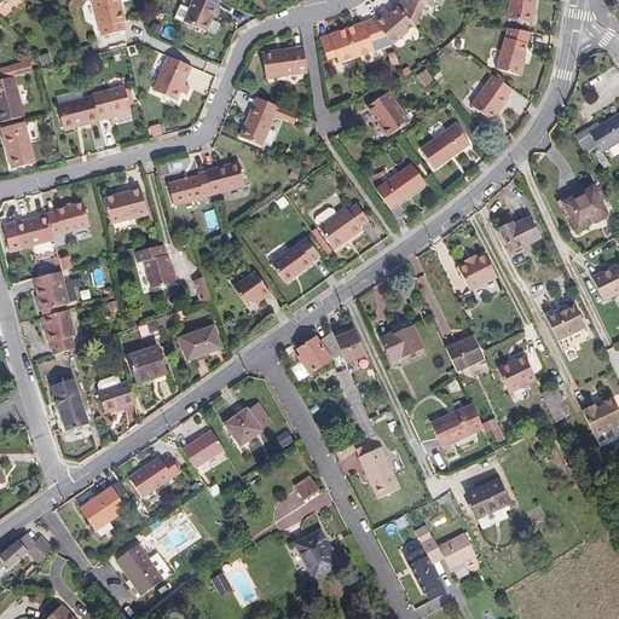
[(121,5),(120,0),(93,0),(102,36),(126,30),(123,22),(126,22),(121,5)]
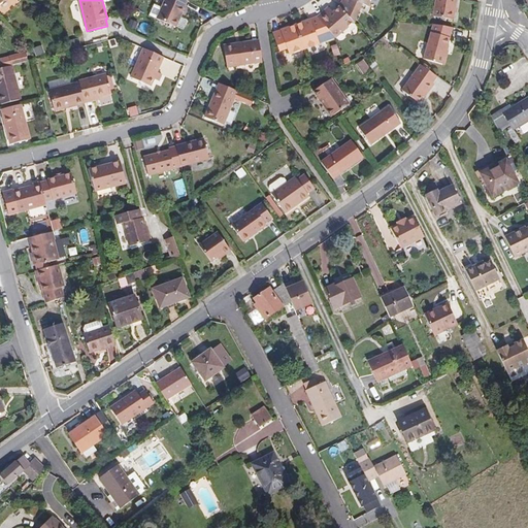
[(157,19),(175,27),(188,0),(165,0),(162,8),(157,19)]
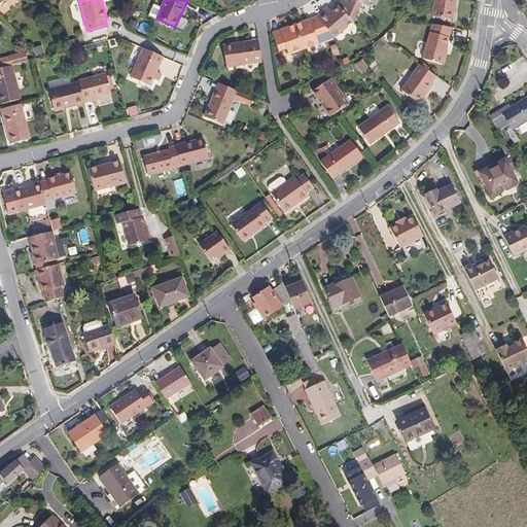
[(342,0),(340,6),(353,21),(355,22),(361,4),(372,8),(375,0),(342,0)]
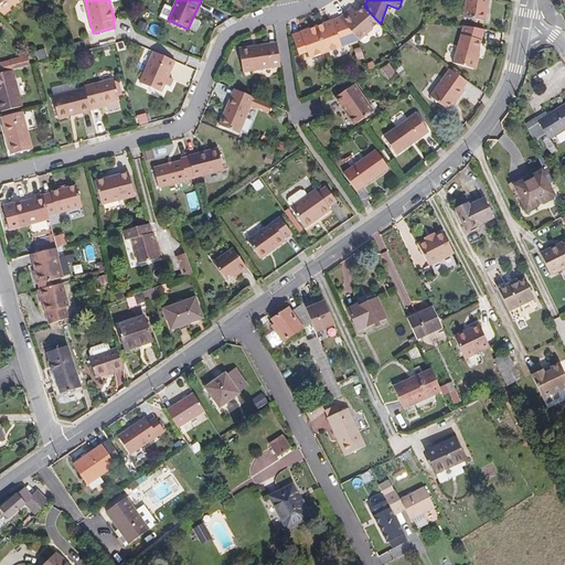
[(467,0),(464,18),(486,21),(488,0),(467,0)]
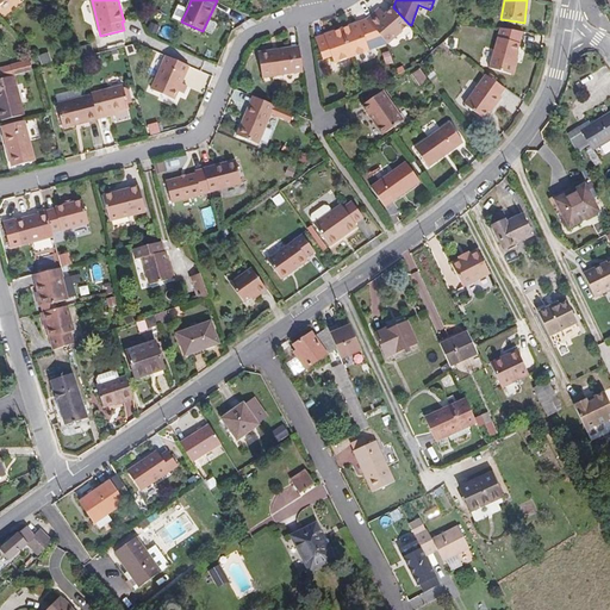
[(179,6),(173,18),(181,22),(187,10),(179,6)]
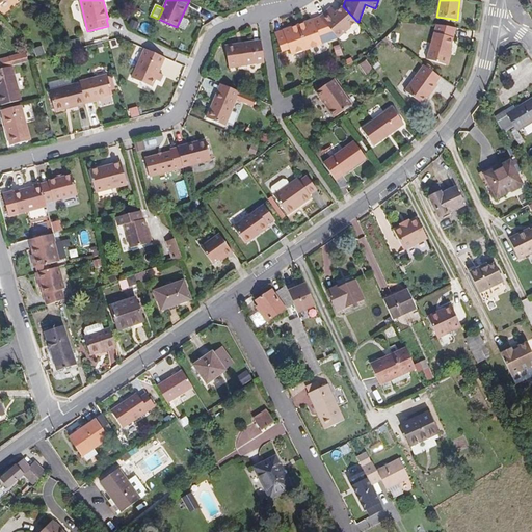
[(331,6),(325,14),(344,35),(356,21),(343,6),(337,10),(331,6)]
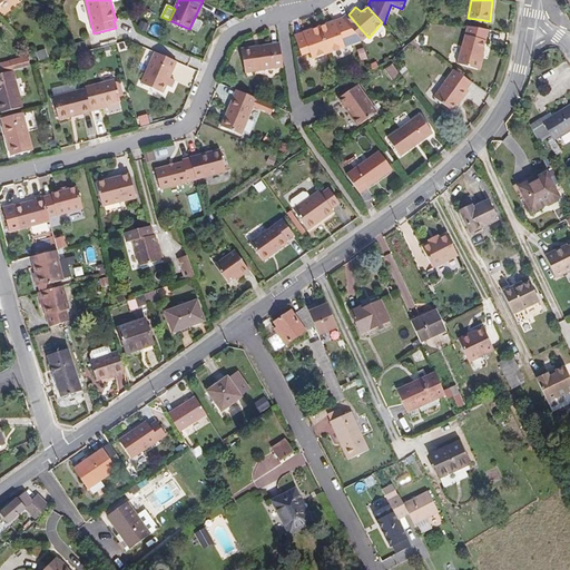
[(326,23),(335,50),(369,38),(349,15),(326,23)]
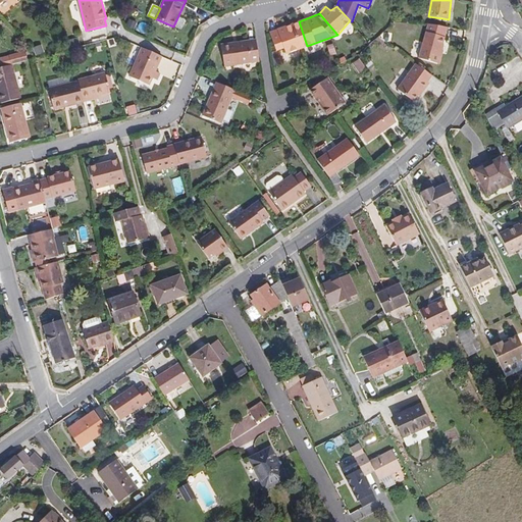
[(299,21),(270,32),(275,51),(282,48),(284,54),(307,46),(299,21)]
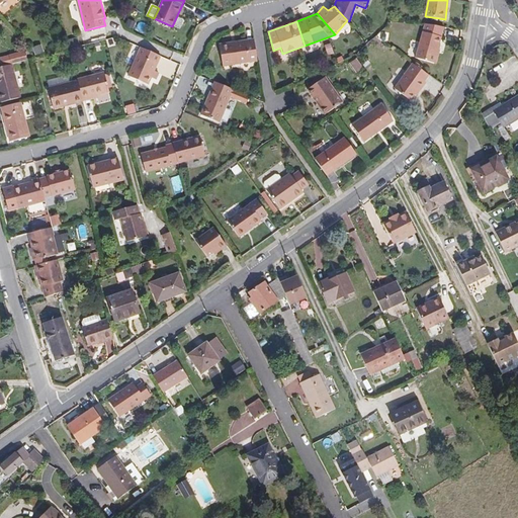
[(425,23),(416,58),(434,63),(437,49),(444,26),(425,23)]
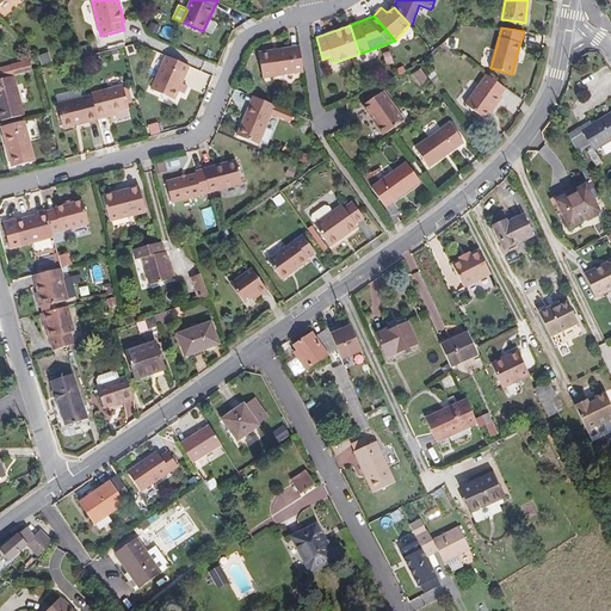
[(275,50),(275,54),(259,56),(263,78),(281,75),(303,72),(300,47),(275,50)]
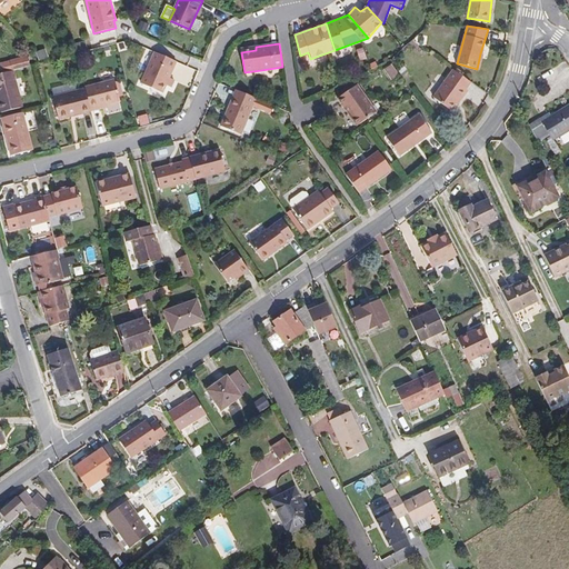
[(162,92),(166,85),(169,78),(177,61),(156,52),(141,82),(162,92)]
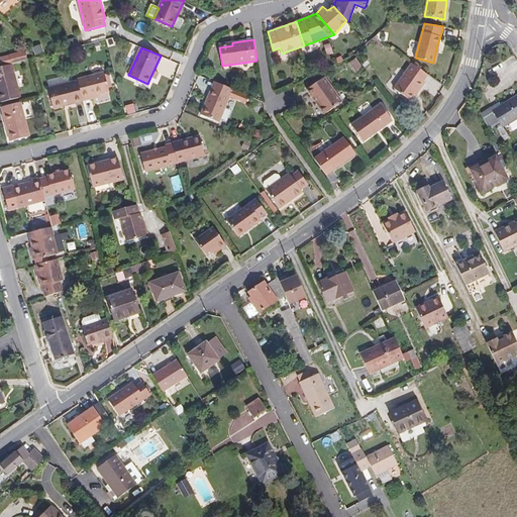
[(25,50),(9,55),(11,64),(12,64),(28,60),(25,50)]
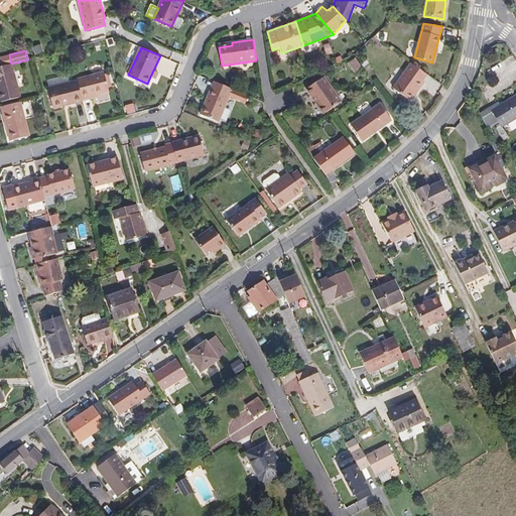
[(349,61),(356,73),(363,68),(355,57),(349,61)]
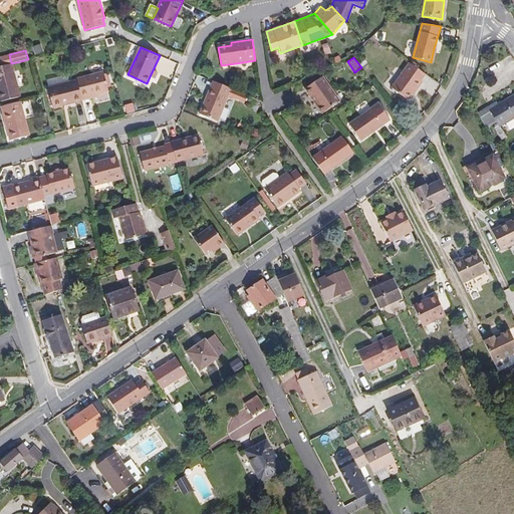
[(0,89),(3,100),(20,96),(12,63),(11,63),(0,66),(0,89)]
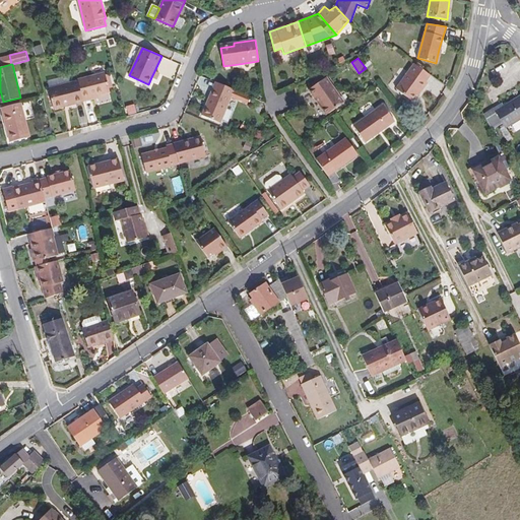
[(415,94),(417,91),(420,92),(428,83),(426,81),(430,74),(414,64),(408,72),(396,88),(411,100),(415,94)]
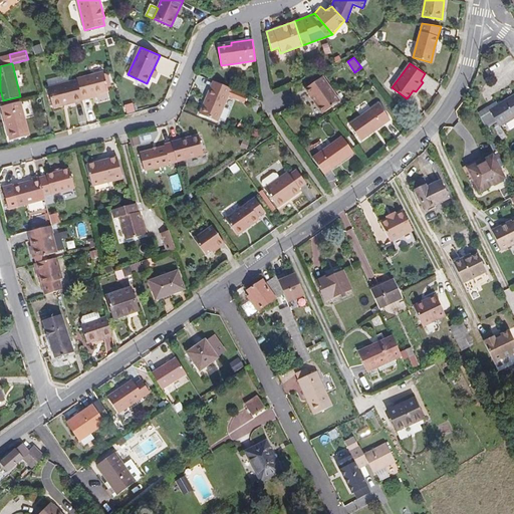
[(90,98),(90,95),(97,93),(108,90),(103,71),(77,78),(77,80),(82,100),(90,98)]
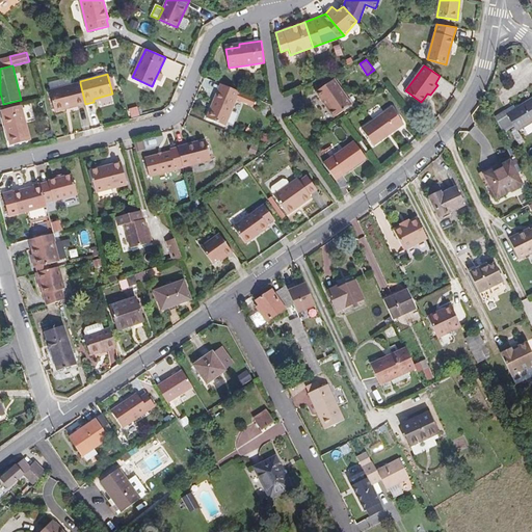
[(334,78),(316,90),(325,104),(327,103),(337,115),(352,104),(334,78)]
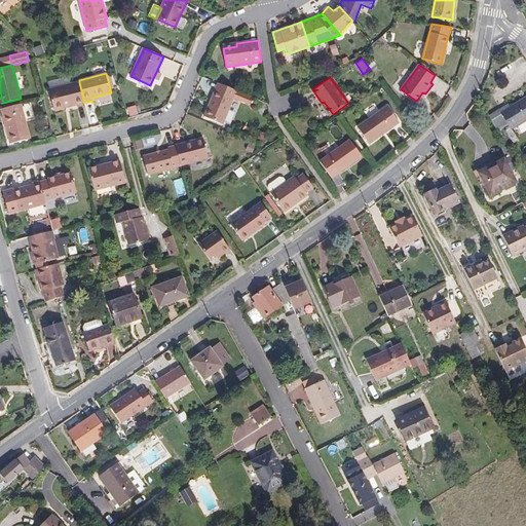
[(72,83),(49,89),(53,108),(65,105),(66,108),(84,103),(79,82),(72,83)]
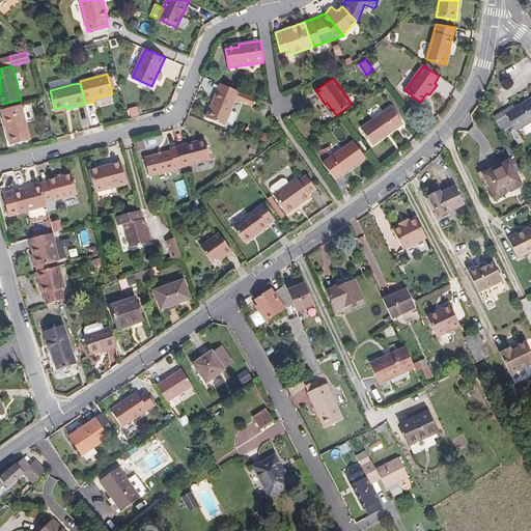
[(206,117),(225,126),(236,99),(239,91),(220,83),(206,117)]
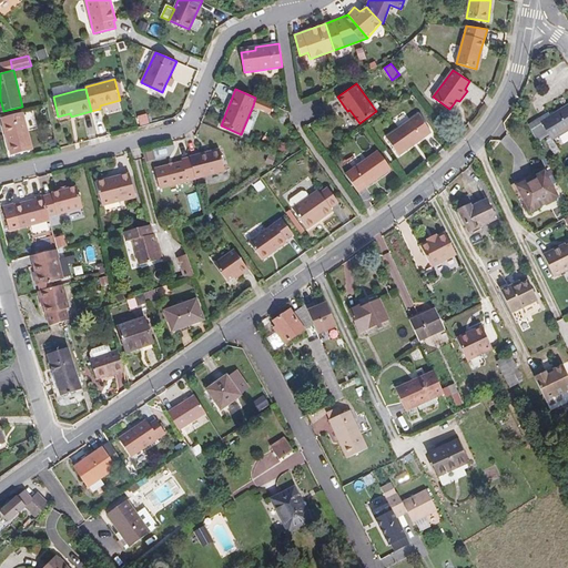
[(273,104),(263,101),(255,98),(253,105),(271,112),(274,105),(273,104)]
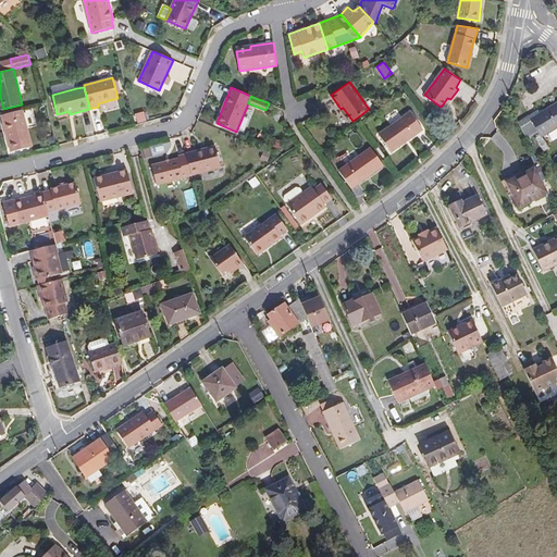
[(556,125),(556,102),(532,119),(542,136),(548,132),(553,137),(556,134),(556,130),(556,127),(556,125)]
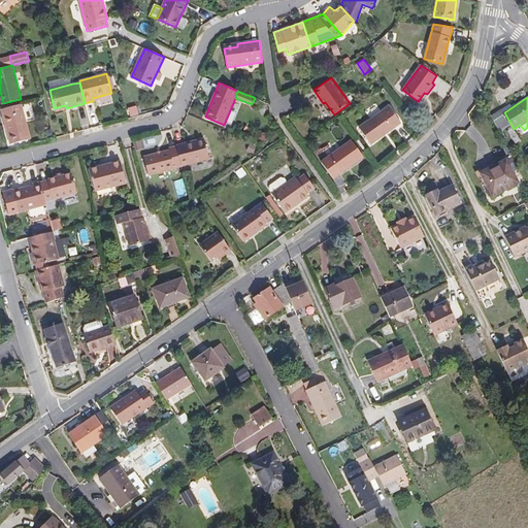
[(323,103),(332,116),(334,114),(325,102),(323,103)]
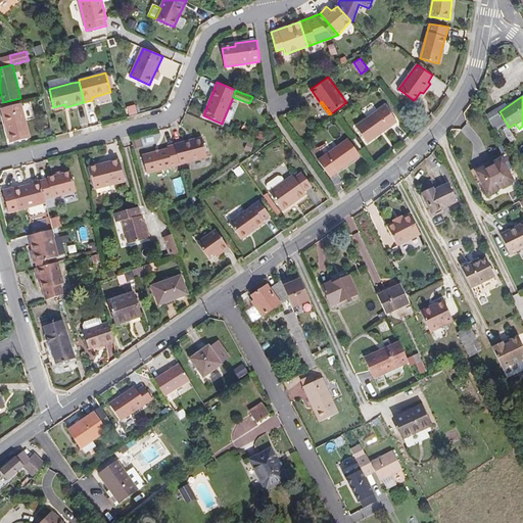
[(20,111),(18,103),(4,107),(8,124),(5,125),(10,143),(30,138),(24,110),(20,111)]
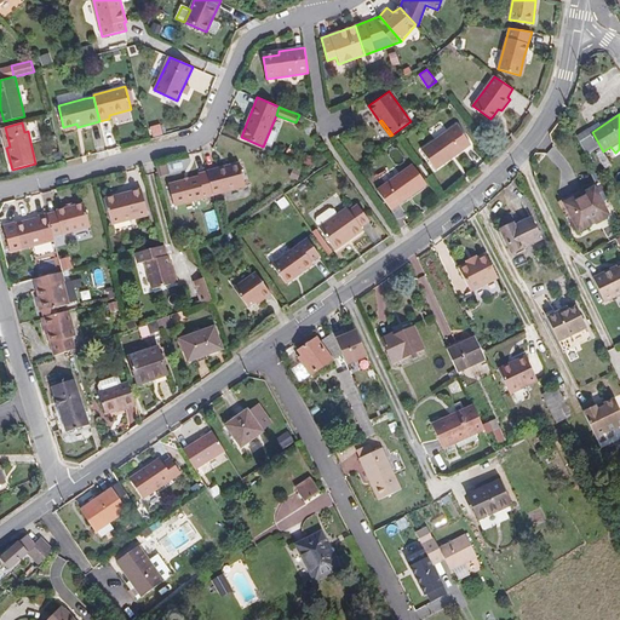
[(471,144),(457,125),(422,149),(436,168),(471,144)]
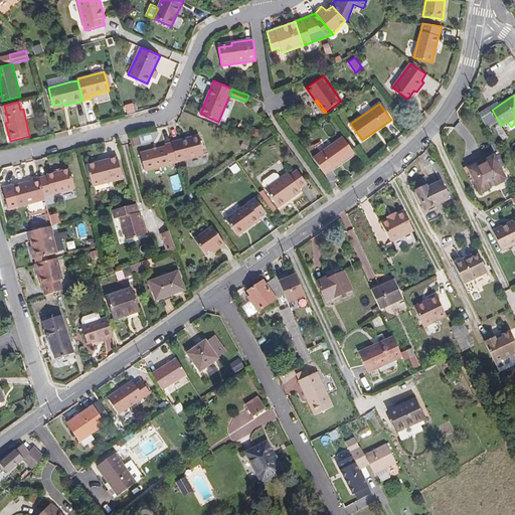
[(490,125),(493,132),(501,129),(498,122),(490,125)]
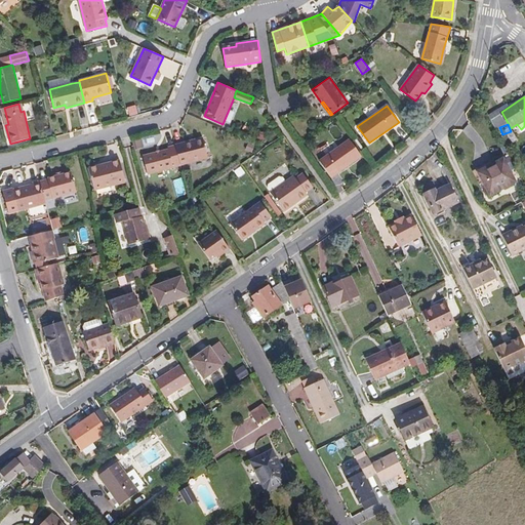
[(208,157),(203,137),(175,145),(180,164),(208,157)]
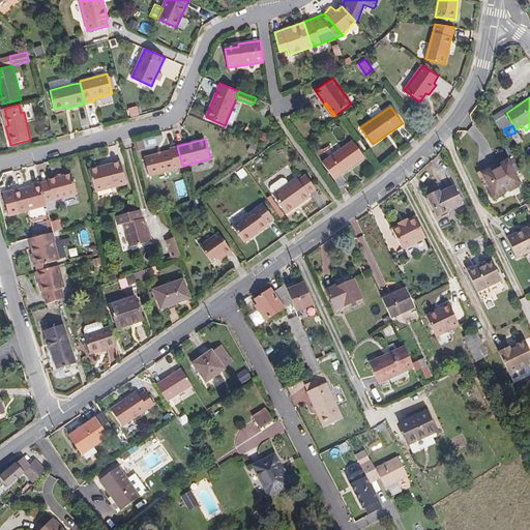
[(364,157),(353,141),(342,149),(330,157),(323,163),(334,179),(364,157)]
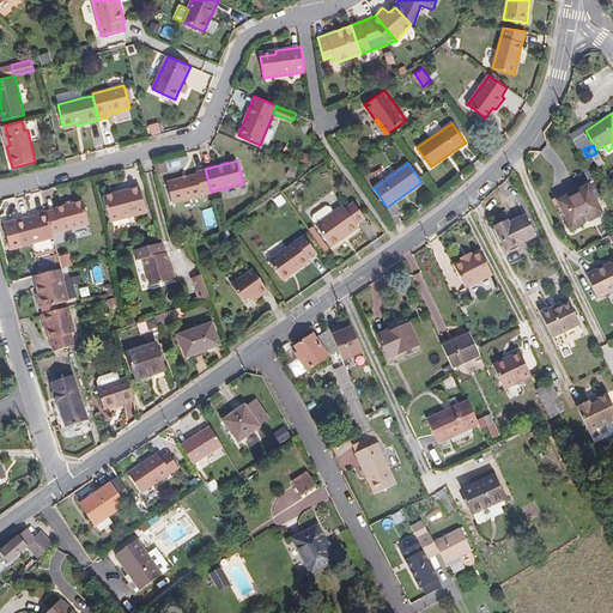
[(211,193),(211,192),(205,169),(196,171),(196,174),(167,182),(173,204),(184,200),(211,193)]
